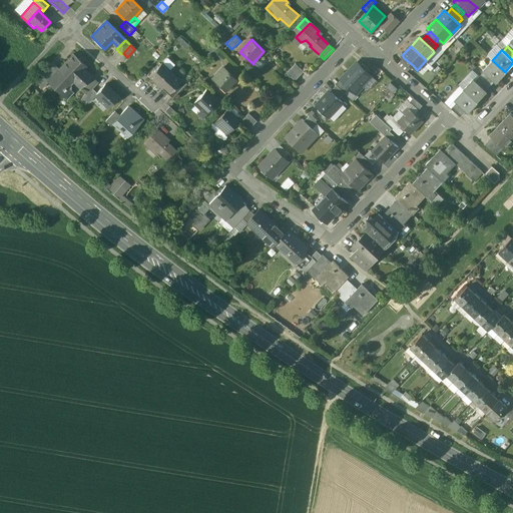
[(86,67),(73,55),(59,69),(49,80),(50,81),(62,92),(72,82),(80,89),(81,89),(91,77),(83,69),(86,67)]
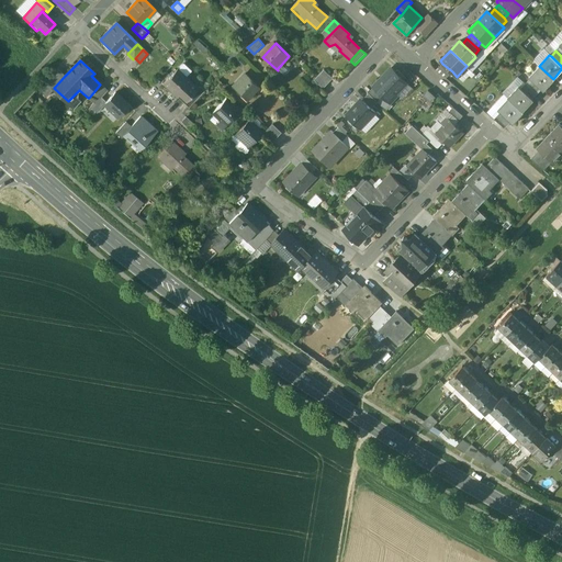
[(452,71),(442,64),(439,68),(448,77),(452,71)]
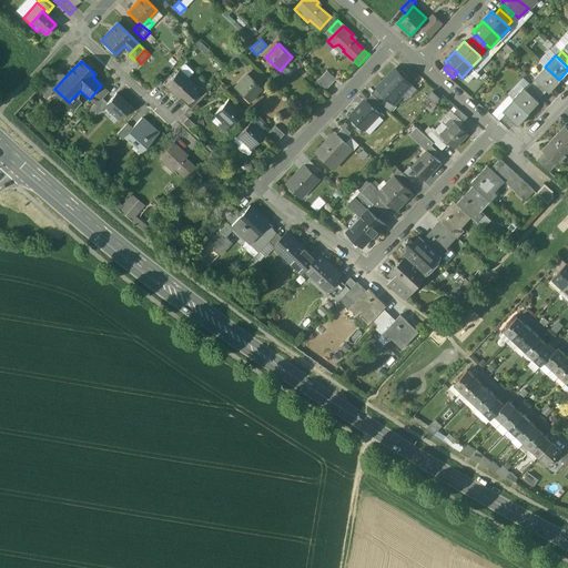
[(291,72),(285,67),(281,71),(286,75),(291,72)]
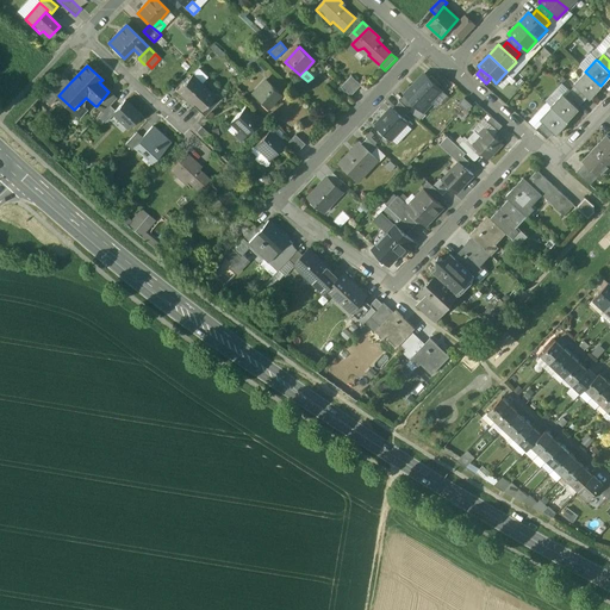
[(601,86),(585,72),(574,85),(576,85),(589,98),(590,99),(602,87),(601,86)]
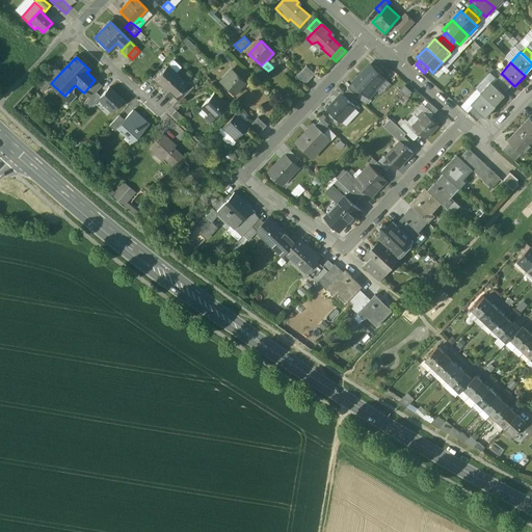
[(54,65),(35,85),(44,92),(52,84),(51,83),(61,72),(54,65)]
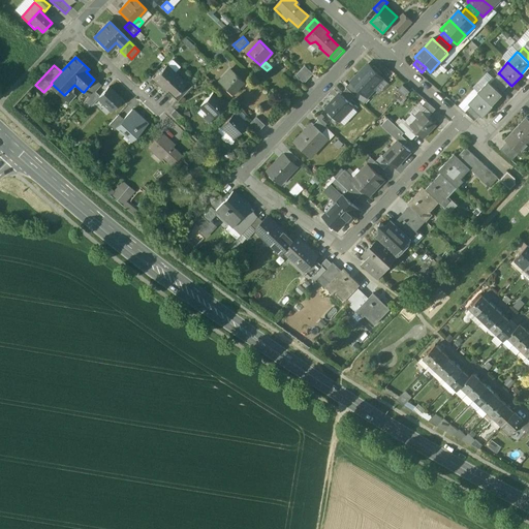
[(166,65),(154,80),(166,91),(168,89),(180,78),(166,65)]
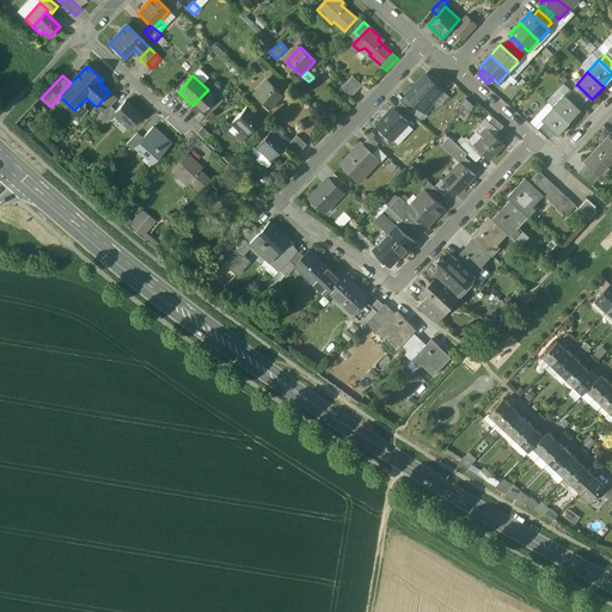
[(433,81),(427,75),(415,87),(414,86),(405,95),(405,96),(416,105),(423,112),(432,103),(430,102),(441,90),(433,81)]
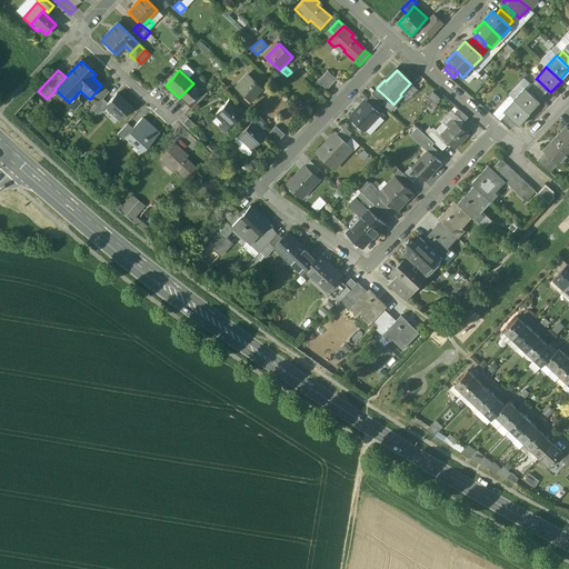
[(408,70),(402,76),(410,83),(412,85),(417,79),(408,70)]
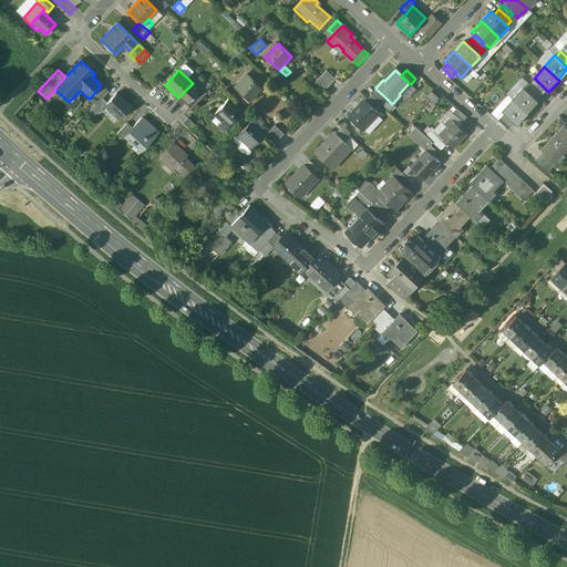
[(336,80),(327,71),(321,76),(331,85),(336,80)]
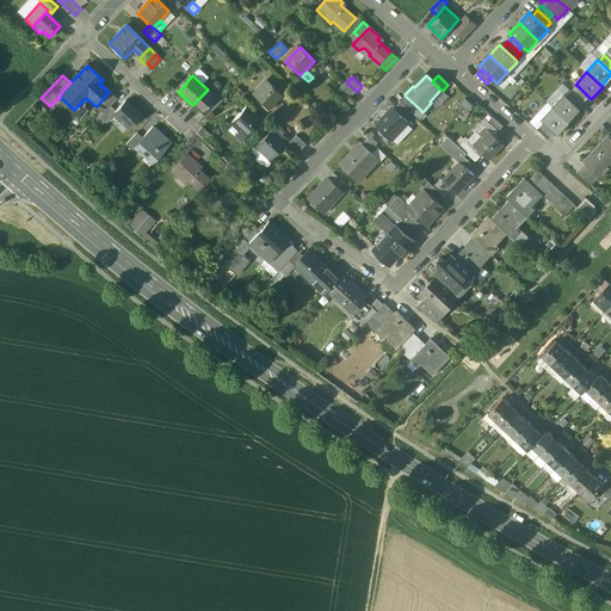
[(284,97),(267,81),(253,96),(269,110),(282,96),(283,98),(284,97)]
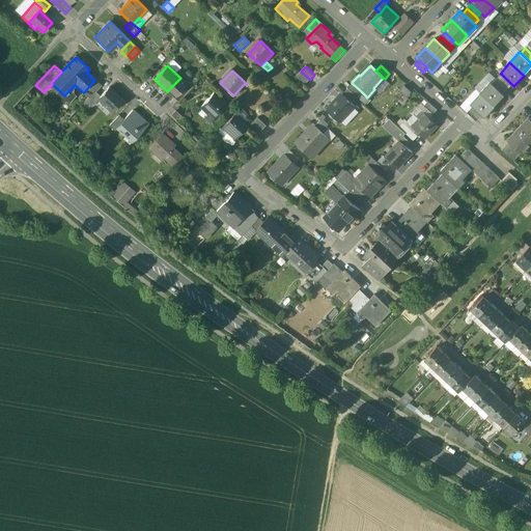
[(310,80),(301,72),(297,76),(306,84),(310,80)]
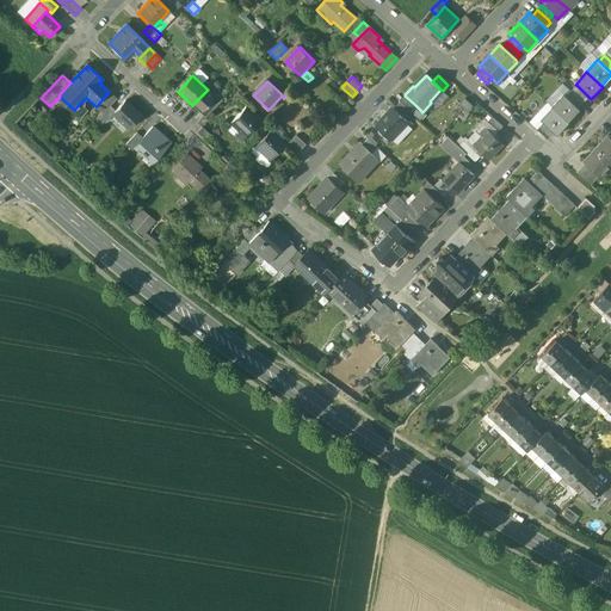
[(590,98),(576,85),(571,91),(584,103),(590,98)]
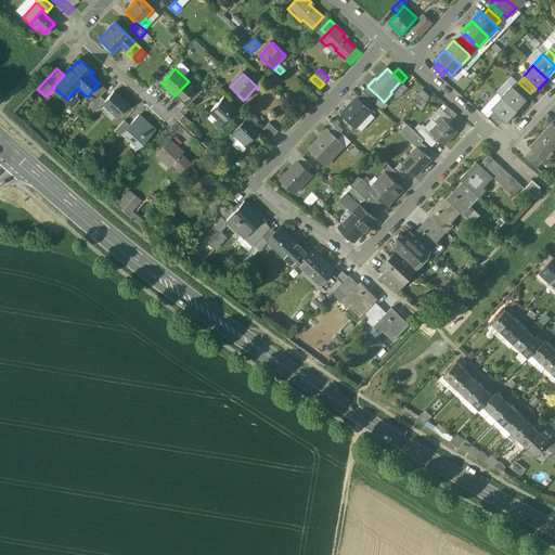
[(195,88),(189,81),(177,93),(183,100),(195,88)]
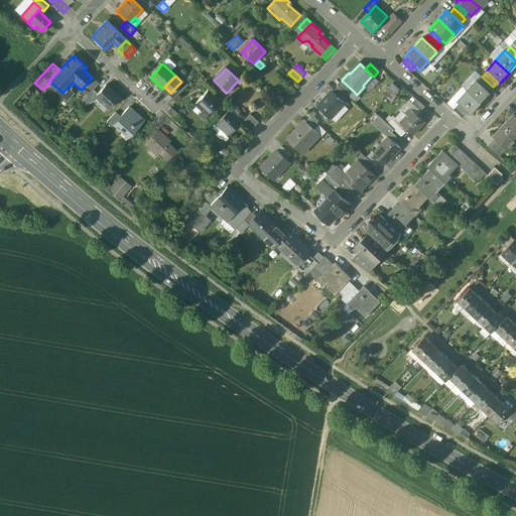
[(493,87),(482,77),(478,81),(489,91),(493,87)]
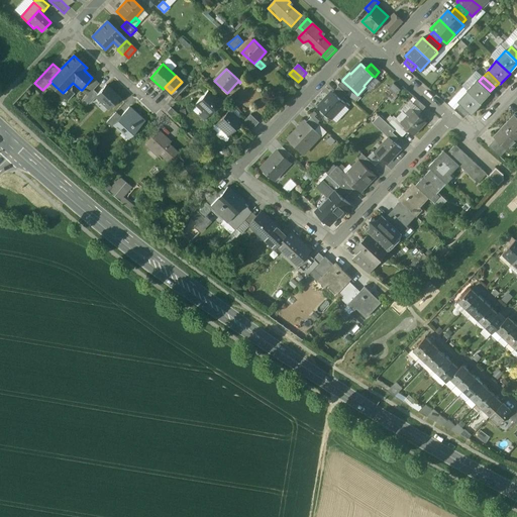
[(98,83),(92,78),(82,90),(87,95),(92,90),(98,83)]
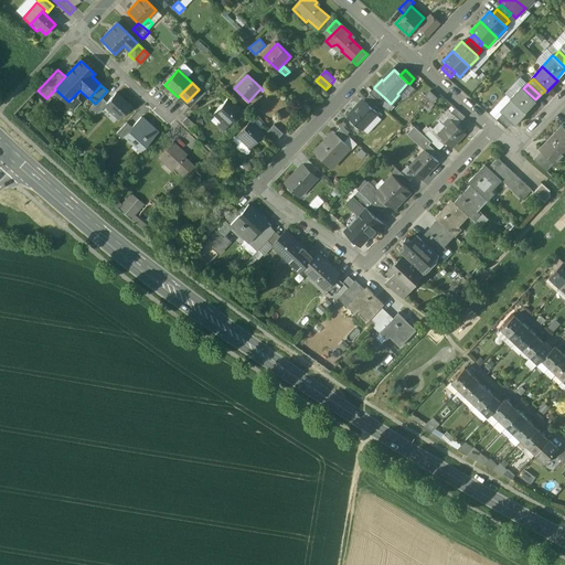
[(187,102),(184,104),(190,108),(205,92),(200,87),(199,89),(187,102)]
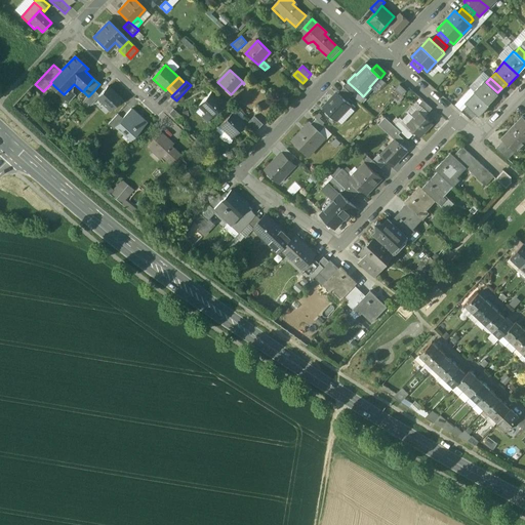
[(485,81),(475,91),(476,92),(488,105),(498,94),(497,92),(486,82),(485,81)]
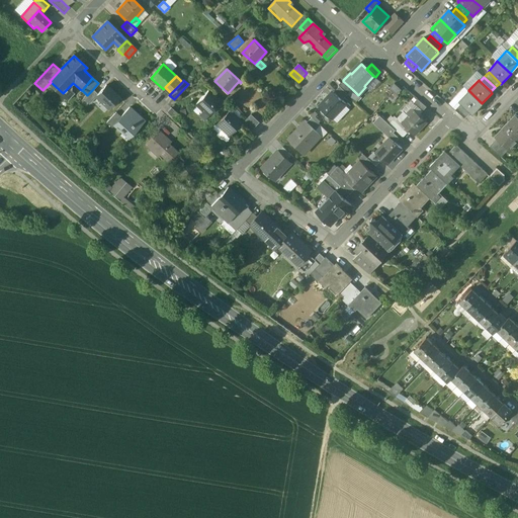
[(352,89),(343,81),(339,86),(348,94),(352,89)]
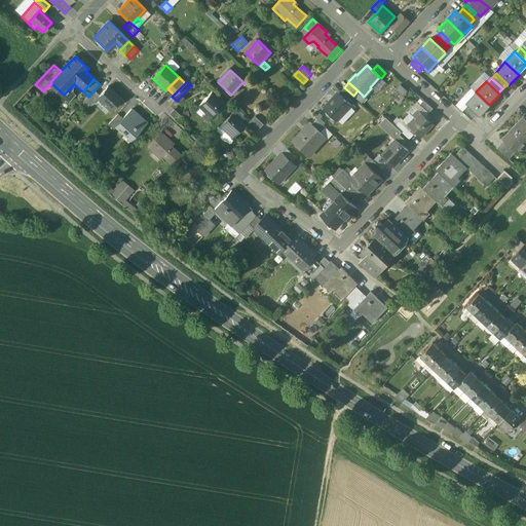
[(407,91),(400,85),(396,89),(403,96),(407,91)]
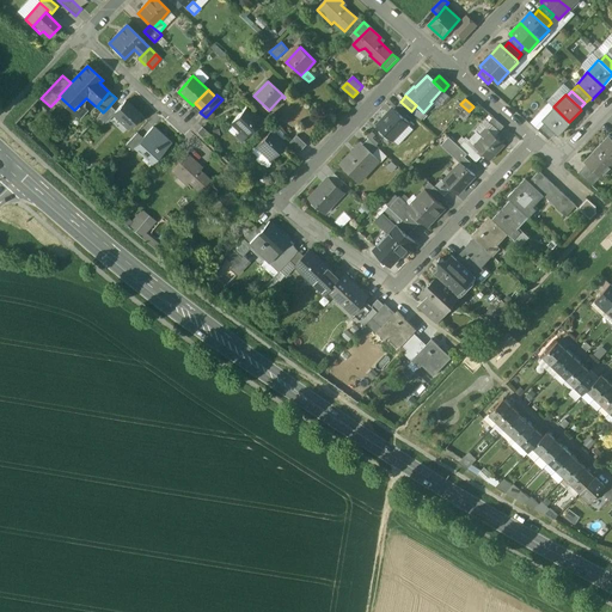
[(140,116),(124,102),(115,112),(112,115),(114,115),(128,129),(140,116)]
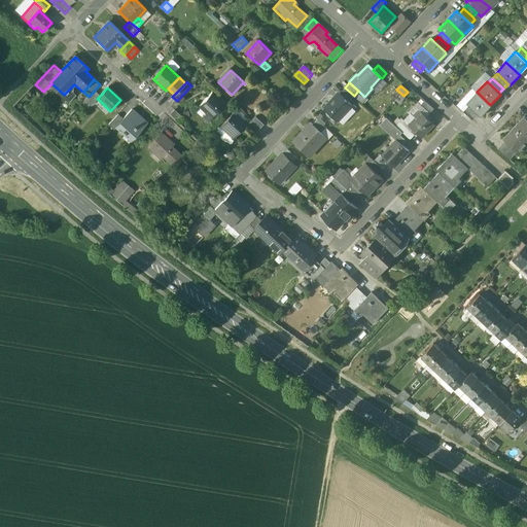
[(354,96),(345,88),(340,94),(348,102),(354,96)]
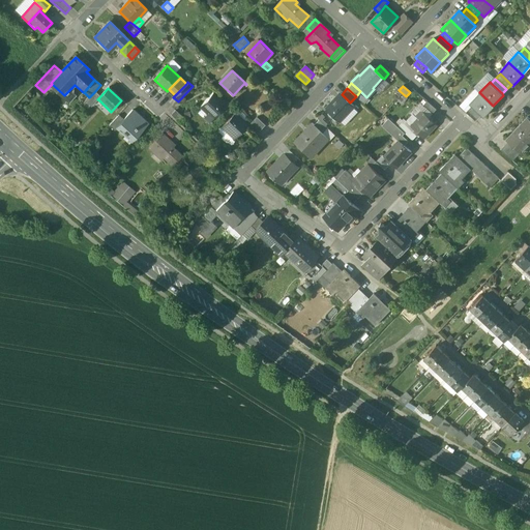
[(99,97),(94,92),(89,97),(85,101),(91,108),(98,99),(97,99),(99,97)]
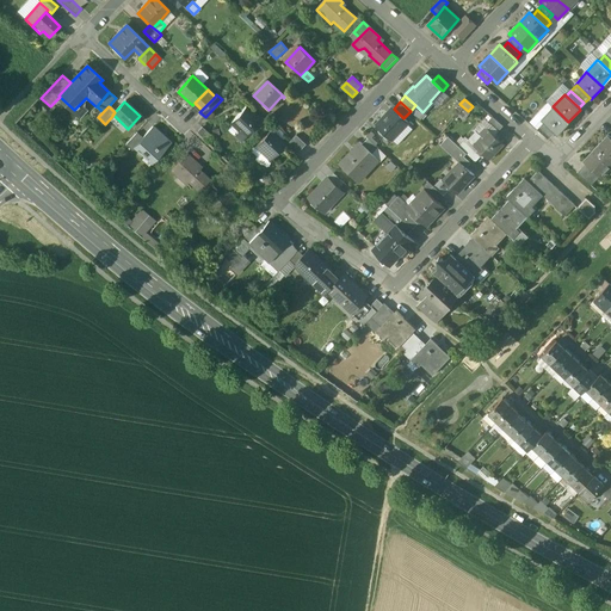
[(394,109),(393,107),(377,125),(392,140),(408,123),(394,109)]
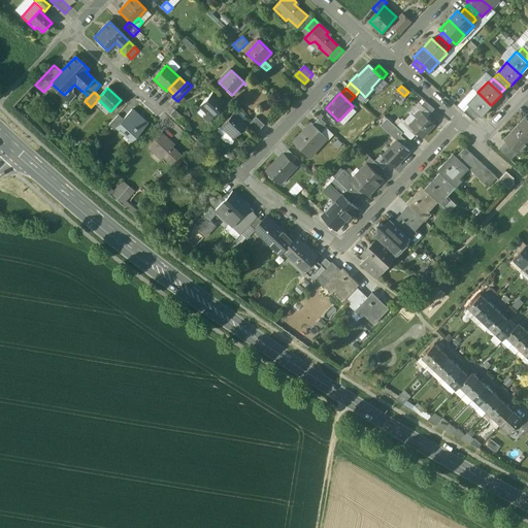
[(479,93),(468,103),(469,104),(481,114),(482,117),(492,106),(491,105),(479,93)]
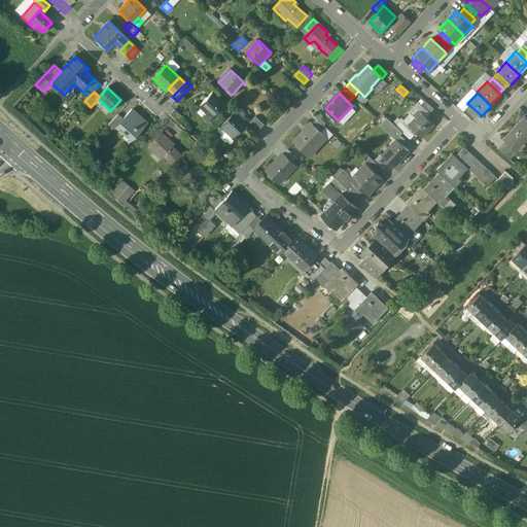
[(223,105),(212,94),(200,106),(207,113),(211,117),(223,105)]
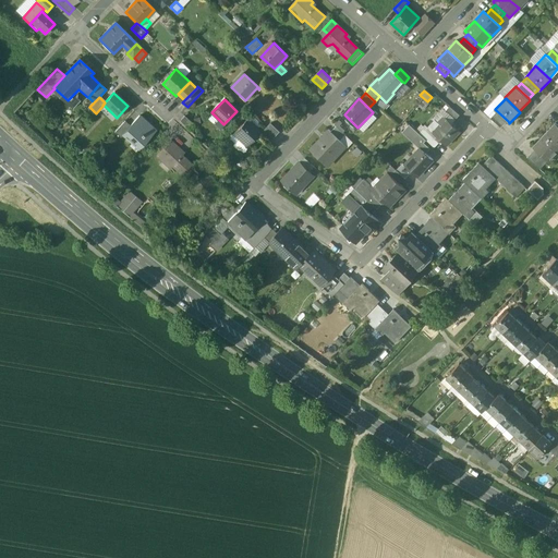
[(459,116),(449,107),(446,112),(455,120),(459,116)]
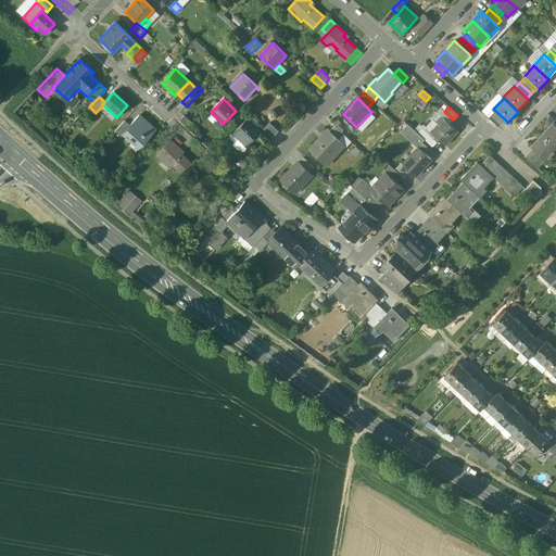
[(506,121),(494,110),(490,115),(502,125),(506,121)]
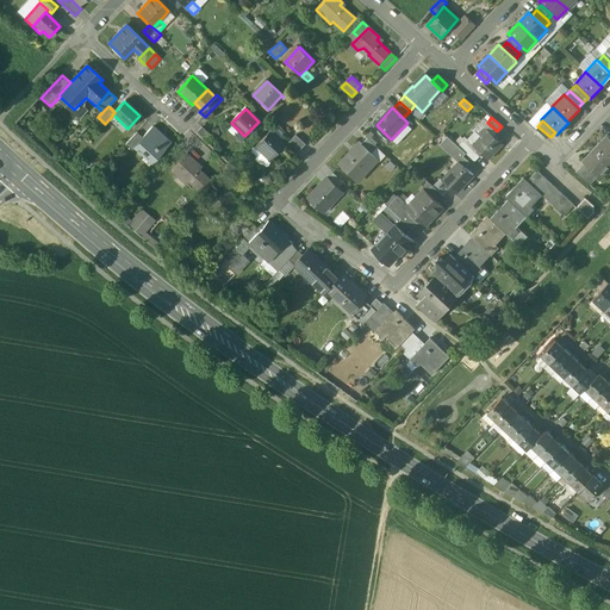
[(153,128),(142,138),(136,145),(135,148),(150,163),(169,143),(153,128)]
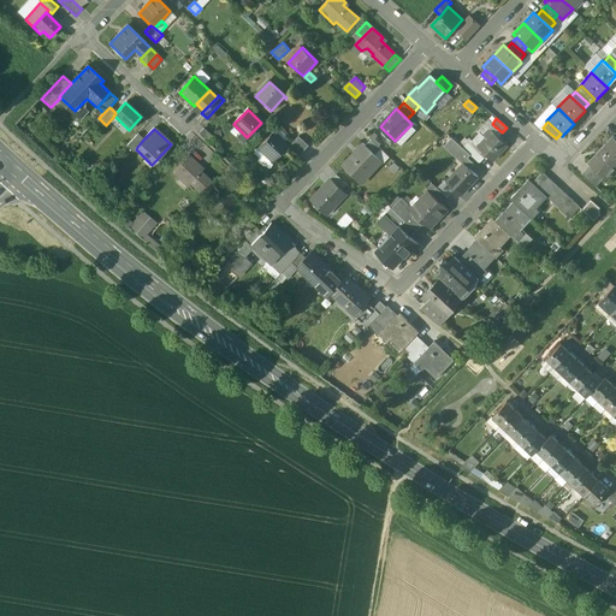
[(213,137),(203,129),(197,134),(208,143),(213,137)]
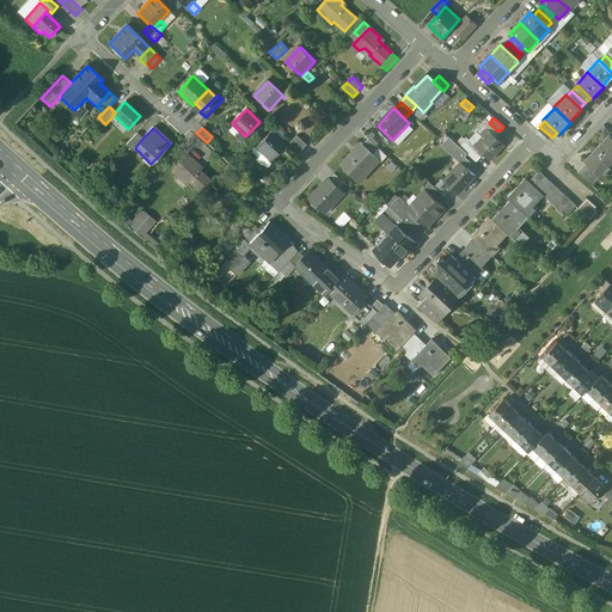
[(505,145),(490,130),(475,146),(489,160),(505,145)]
